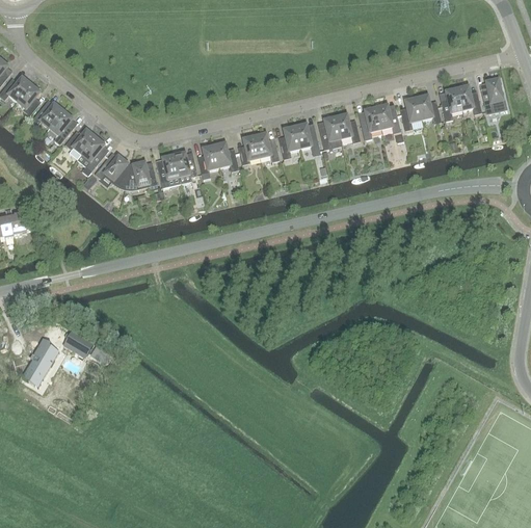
[(8,81),(0,90),(0,96),(3,99),(7,94),(16,101),(30,83),(22,76),(14,85),(8,81)]
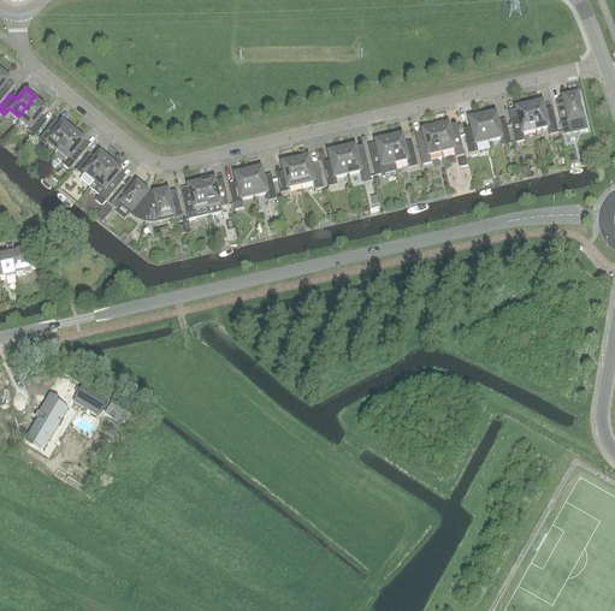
[(562,95),(563,100),(556,102),(557,110),(561,124),(562,131),(586,126),(584,113),(581,114),(577,98),(579,96),(577,89),(561,93),(562,95)]
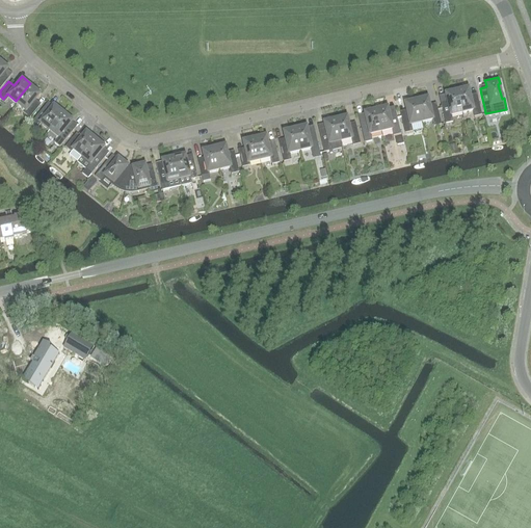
[(30,83),(16,101),(25,108),(23,109),(29,114),(36,105),(31,100),(40,90),(30,83)]
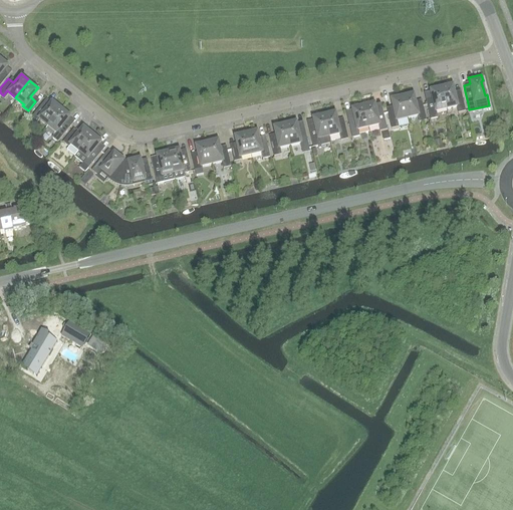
[(454,93),(451,81),(440,84),(446,105),(456,103),(457,109),(464,107),(461,92),(454,93)]
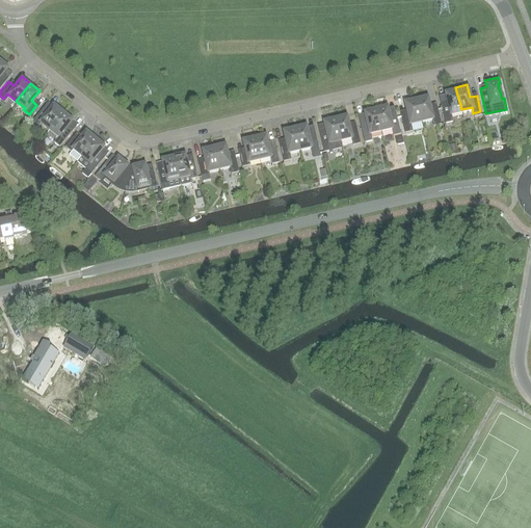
[(445,89),(446,96),(440,98),(445,121),(452,119),(450,112),(461,109),(455,87),(445,89)]
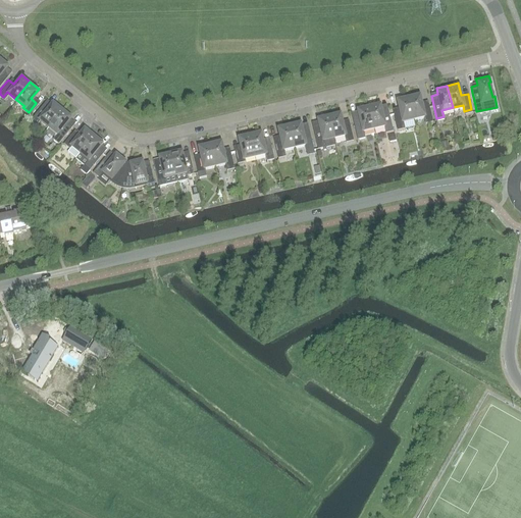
[(418,92),(408,95),(413,116),(423,114),(424,120),(431,119),(428,103),(421,104),(418,92)]
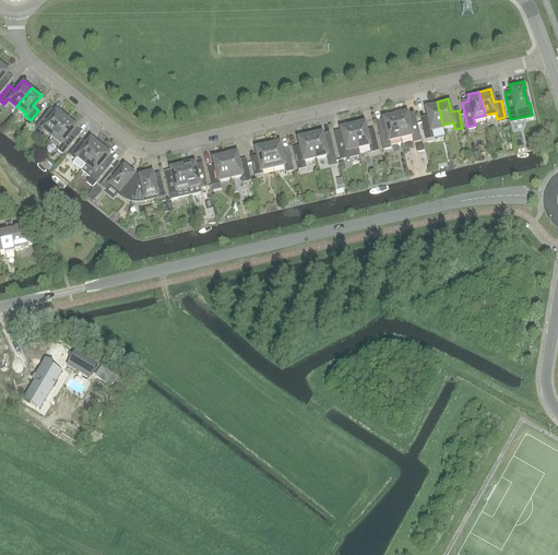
[(442,125),(437,102),(425,104),(427,117),(420,119),(425,137),(432,134),(430,128),(442,125)]
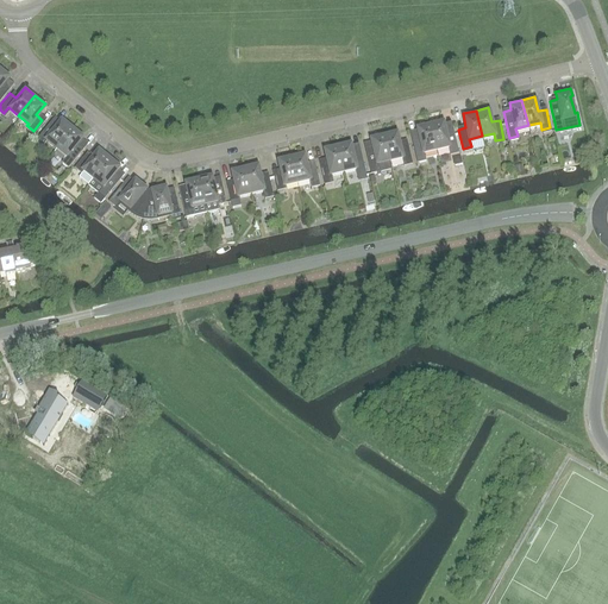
[(62,117),(57,123),(50,118),(37,134),(33,138),(41,144),(45,138),(55,145),(71,125),(62,117)]
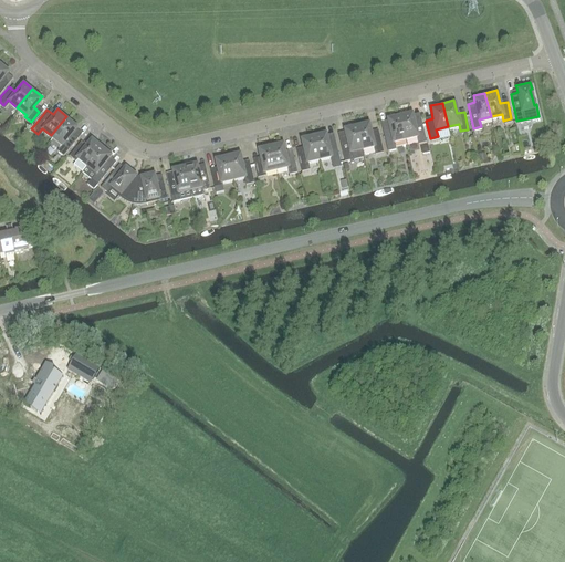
[(417,141),(425,139),(419,115),(412,117),(410,110),(398,113),(405,137),(416,134),(417,141)]
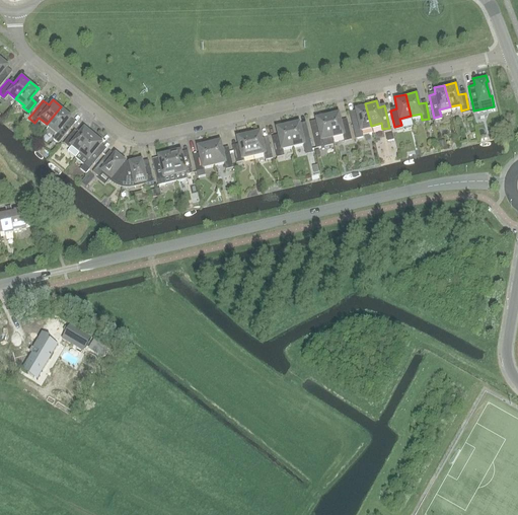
[(350,114),(355,136),(362,134),(360,128),(371,126),(365,103),(355,105),(356,113),(350,114)]
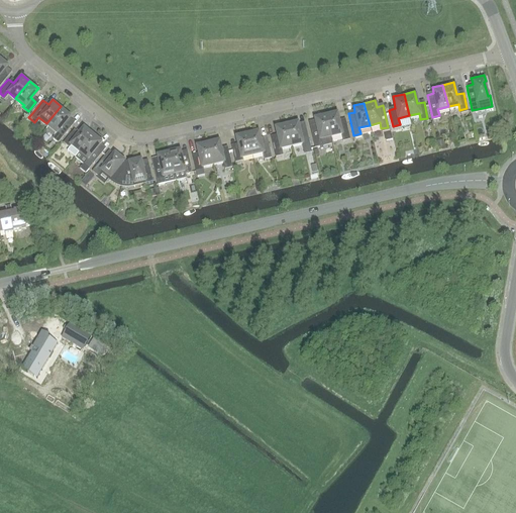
[(57,139),(60,136),(71,123),(65,119),(70,113),(61,106),(46,123),(55,130),(52,134),(57,139)]
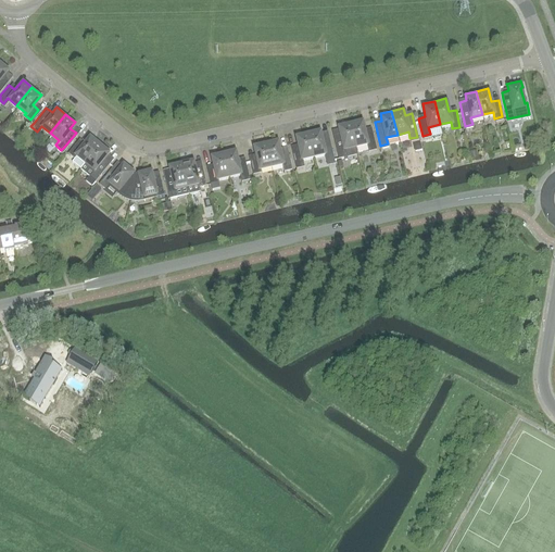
[(367,149),(376,147),(371,129),(364,132),(361,117),(350,121),(355,145),(366,141),(367,149)]
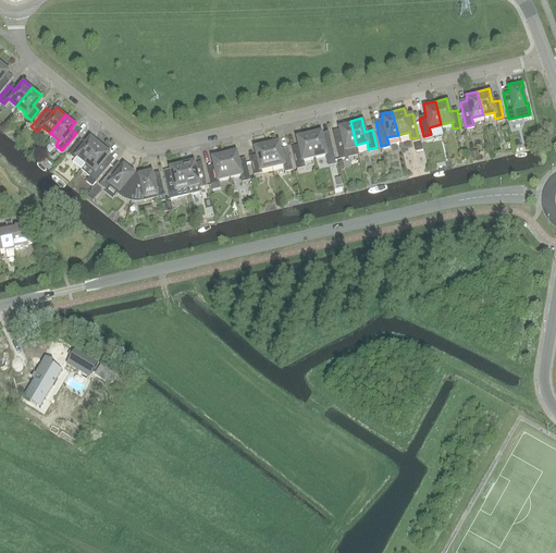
[(350,121),(338,124),(340,132),(333,134),(334,138),(338,156),(346,154),(357,151),(356,145),(350,121)]
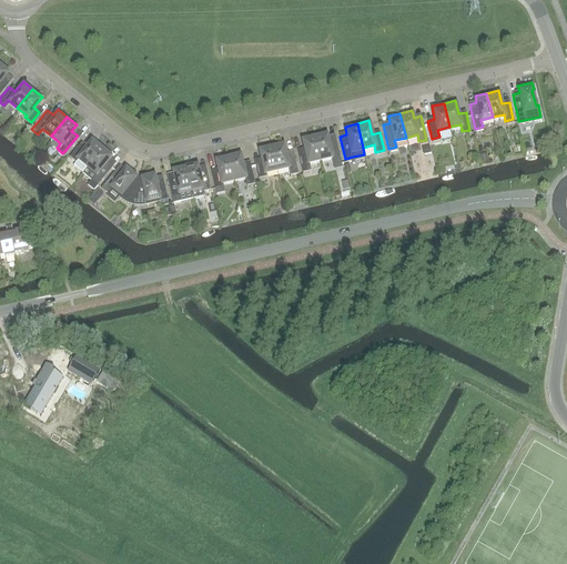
[(333,162),(341,160),(335,137),(327,138),(326,131),(314,133),(320,158),(331,155),(333,162)]
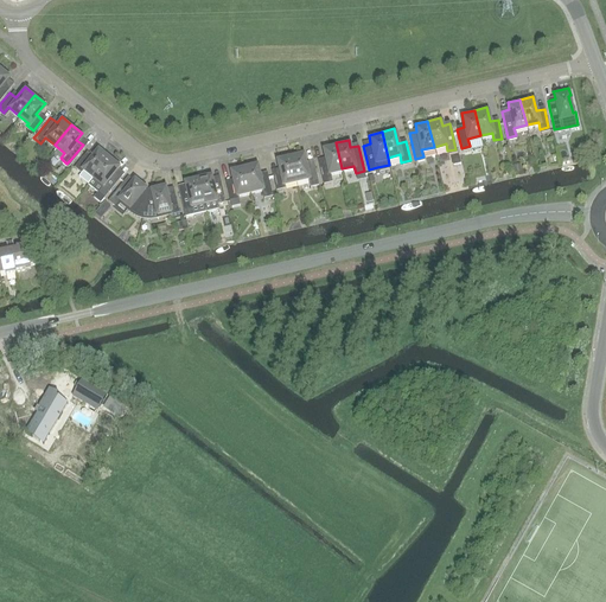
[(318,161),(320,173),(323,180),(331,179),(330,171),(342,168),(336,142),(323,146),(326,160),(318,161)]
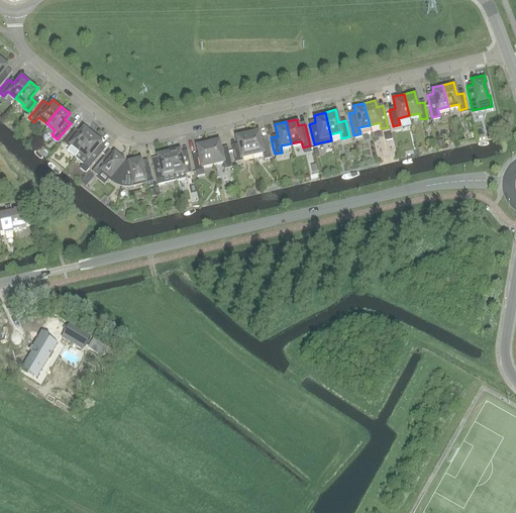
[(71,130),(63,139),(68,144),(70,142),(78,149),(92,131),(84,124),(76,134),(71,130)]
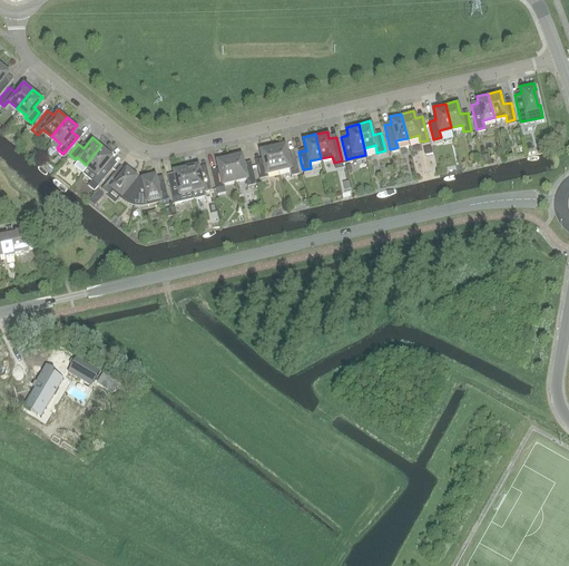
[(284,142),(272,144),(277,168),(290,165),(291,173),(298,171),(294,153),(286,155),(284,142)]
